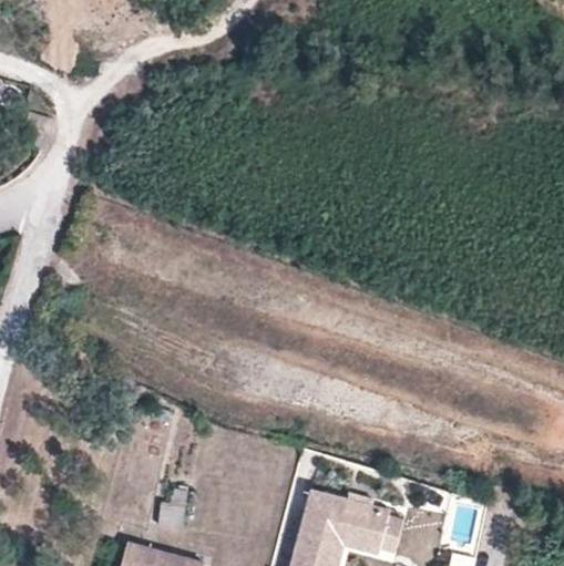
[(181,526),(186,487),(173,486),(171,500),(160,498),(157,523),(181,526)]
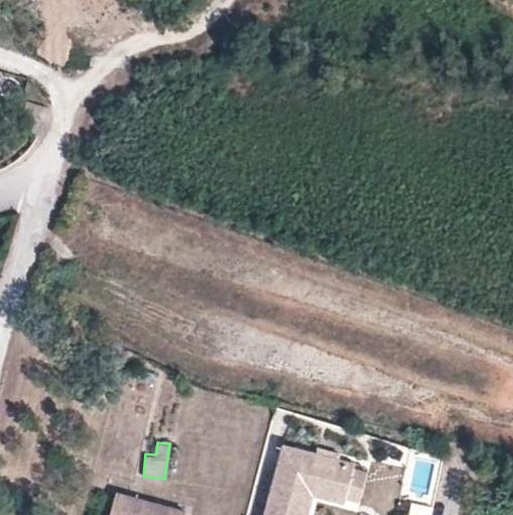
[(313,453),(282,443),(263,514),(301,514),(308,492),(341,500),(342,495),(350,467),(351,462),(335,458),(332,467),(311,462),(313,453)]
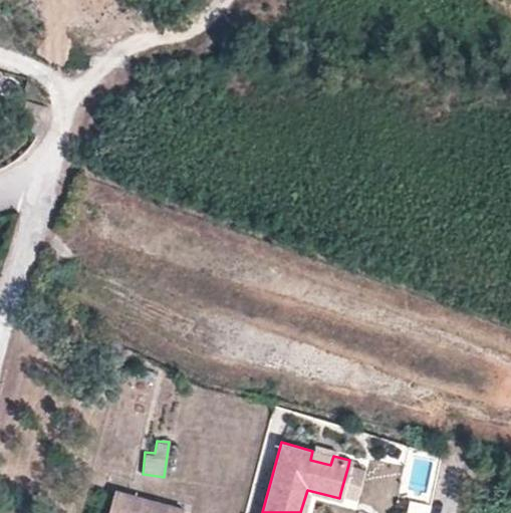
[(333,456),(312,451),(310,460),(330,465),(333,456)]
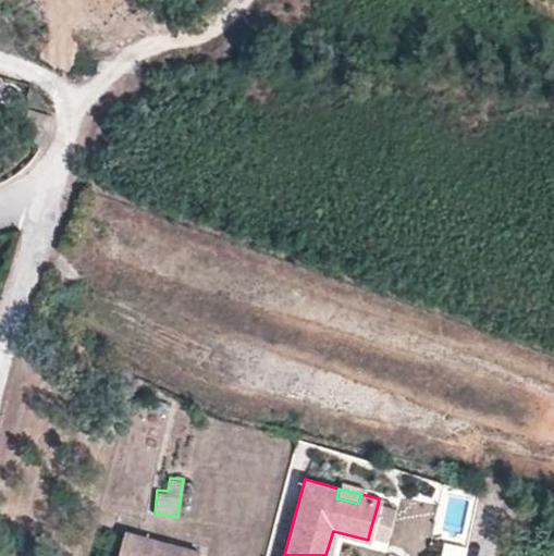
[(393,507),(378,504),(369,534),(385,539),(393,507)]
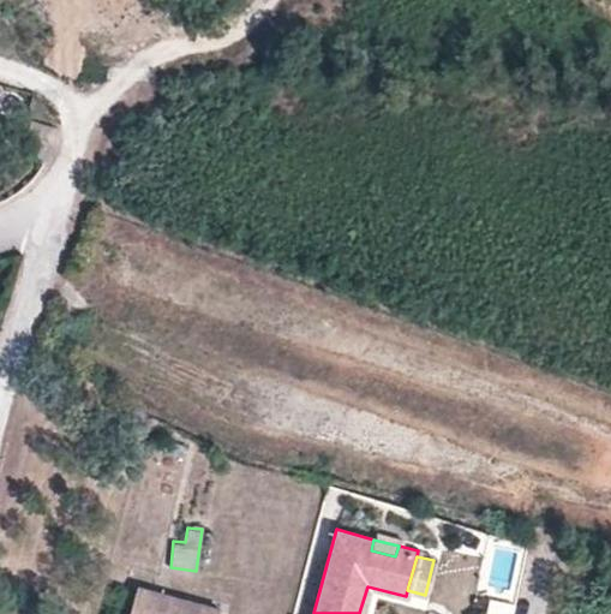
[(219,613),(220,610),(137,585),(129,613),(219,613)]
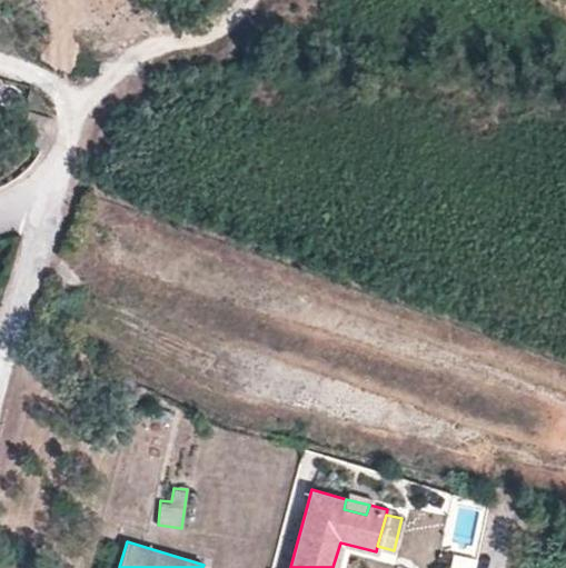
[(340,542),(333,567),(339,567),(343,558),(355,552),(374,558),(376,551),(340,542)]
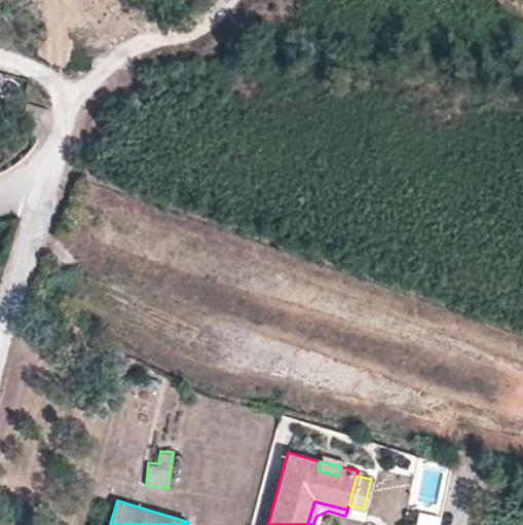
[(436,524),(439,517),(415,512),(412,524),(436,524)]
